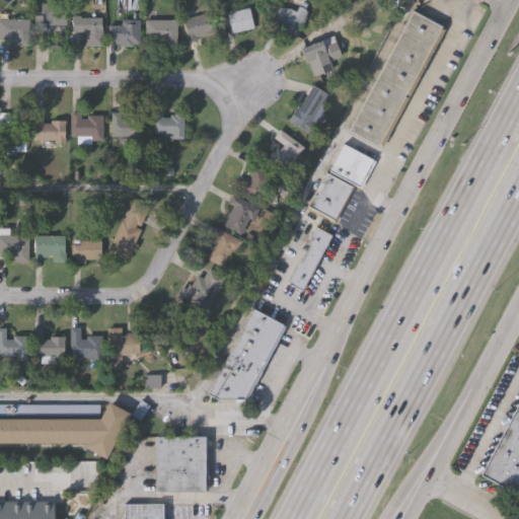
[(270,23),(273,5),(289,7),(297,10),(302,0),(307,2),(304,7),(306,11),(306,15),(298,33),(295,34),(270,23)]
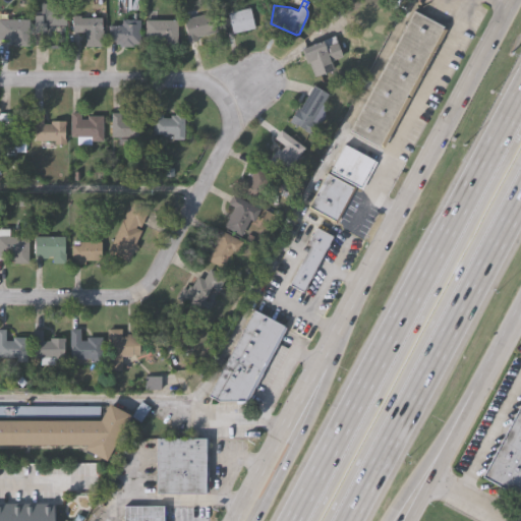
[(42,2),(65,2),(65,24),(50,24),(50,34),(34,34),(34,14),(42,14),(42,2)]
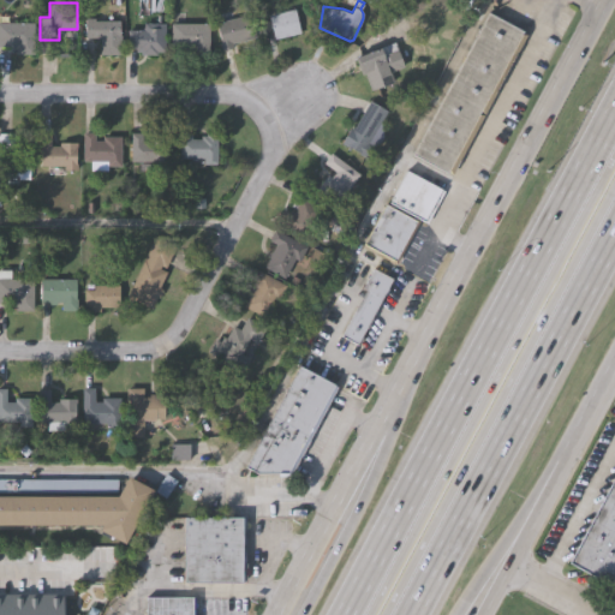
[(267,39),(263,22),(269,21),(268,13),(274,12),(273,4),(282,3),(285,10),(296,7),(300,33),(267,39)]
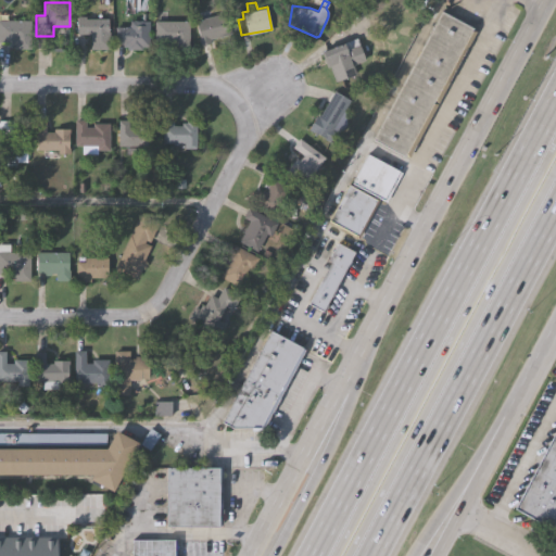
[(0,41),(0,11),(14,11),(14,19),(30,19),(30,49),(14,48),(14,42),(0,41)]
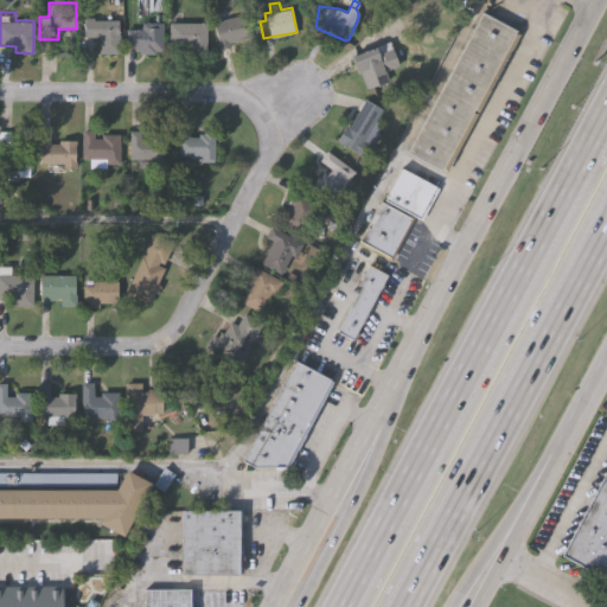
[(445,171),(410,152),(485,12),(519,31),(445,171)]
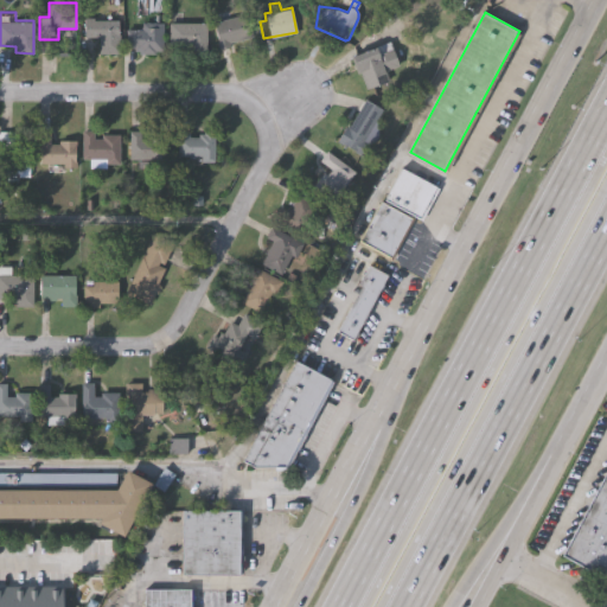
[(84,39),(84,18),(90,19),(90,20),(96,20),(97,14),(113,14),(113,20),(119,20),(119,55),(98,55),(98,39),(84,39)]
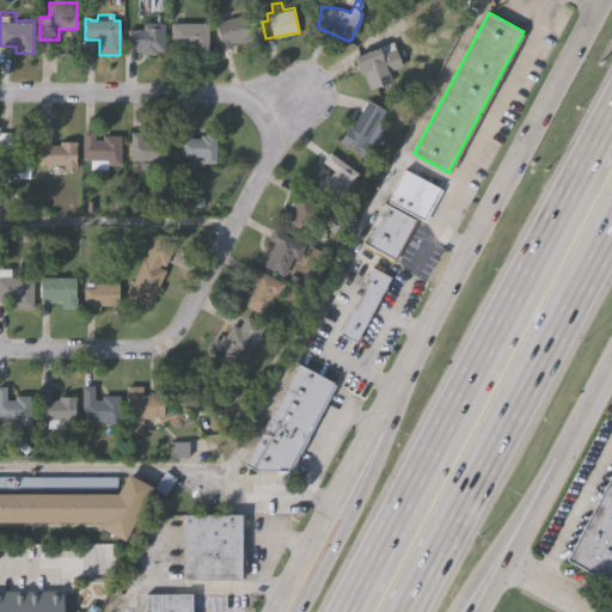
[(214,24),(249,14),(255,35),(230,42),(231,46),(221,49),(214,24)]
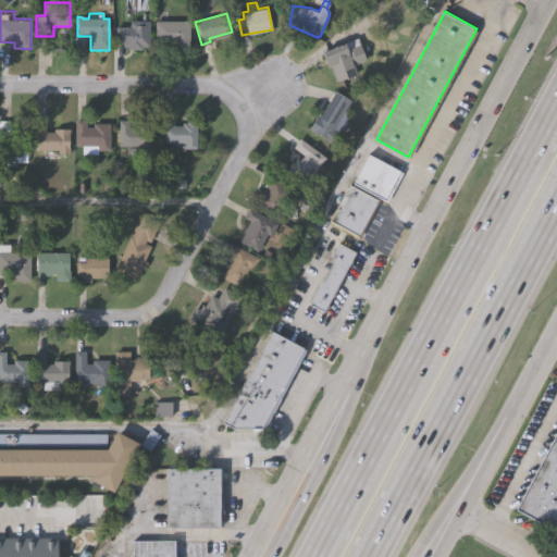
[(149,48),(141,48),(141,50),(124,50),(124,45),(114,45),(115,28),(130,28),(130,22),(149,23),(149,48)]
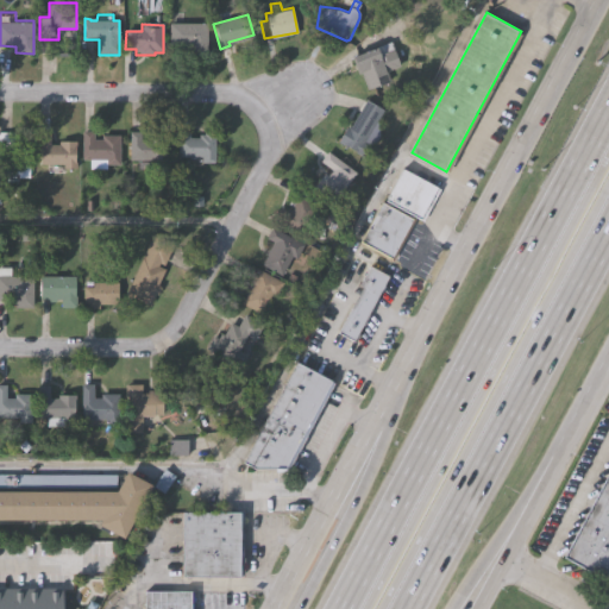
[(168,25),(206,25),(206,56),(192,56),(192,46),(187,46),(187,52),(179,52),(179,48),(168,48),(168,25)]
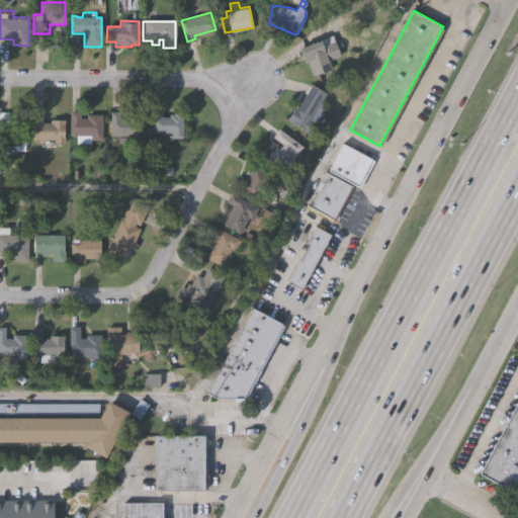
[(332,66),(313,73),(309,62),(306,63),(300,48),(322,39),(332,66)]
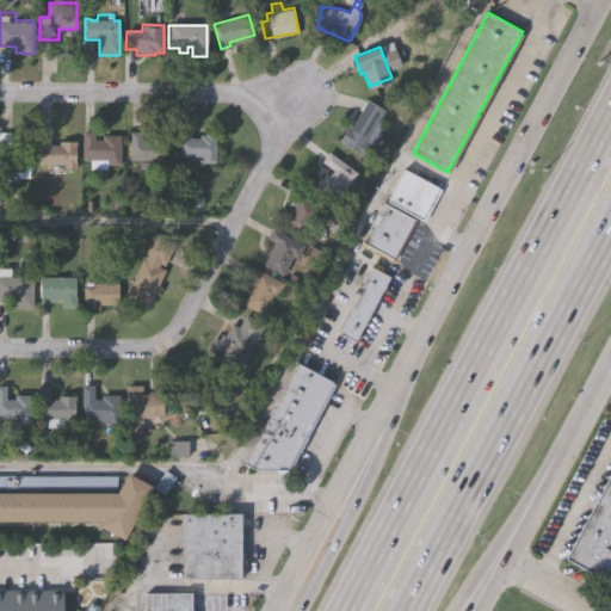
[(384,109),(366,141),(370,143),(364,153),(340,140),(349,127),(352,129),(369,99),(384,109)]
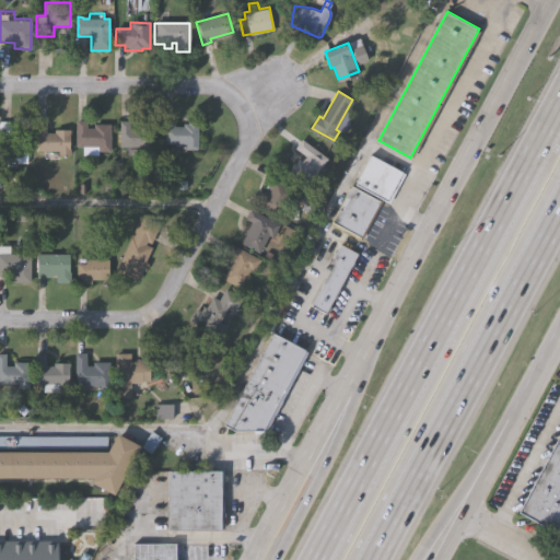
[(77,146),(77,119),(86,120),(86,126),(94,127),(94,123),(111,124),(109,151),(83,150),(83,147),(77,146)]
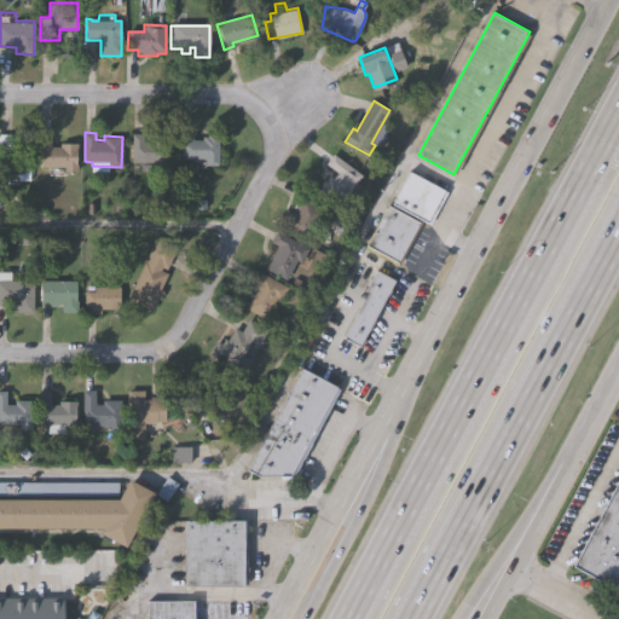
[(133,161),(133,132),(144,132),(144,142),(152,142),(152,137),(169,137),(169,167),(157,167),(157,161),(133,161)]
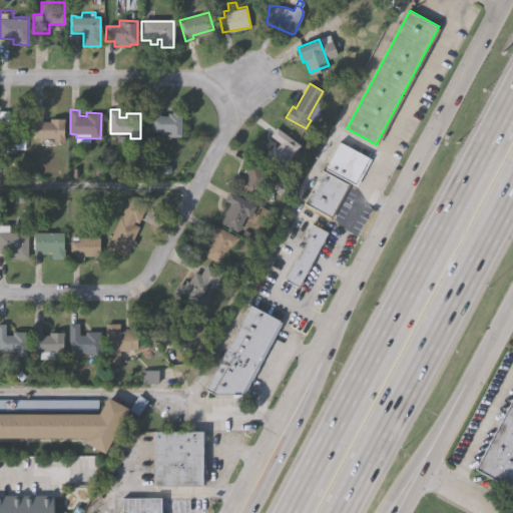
[(1,146),(1,135),(0,135),(0,110),(13,110),(13,123),(25,123),(25,149),(15,149),(15,145),(1,146)]
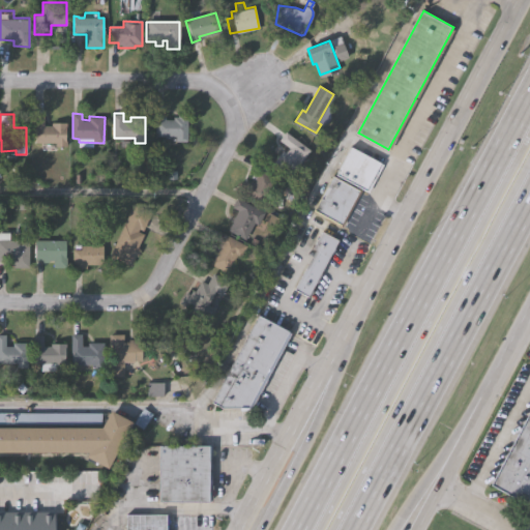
[(155,136),(155,115),(166,115),(166,118),(174,119),(174,116),(178,116),(178,114),(187,114),(187,142),(175,141),(175,136),(155,136)]
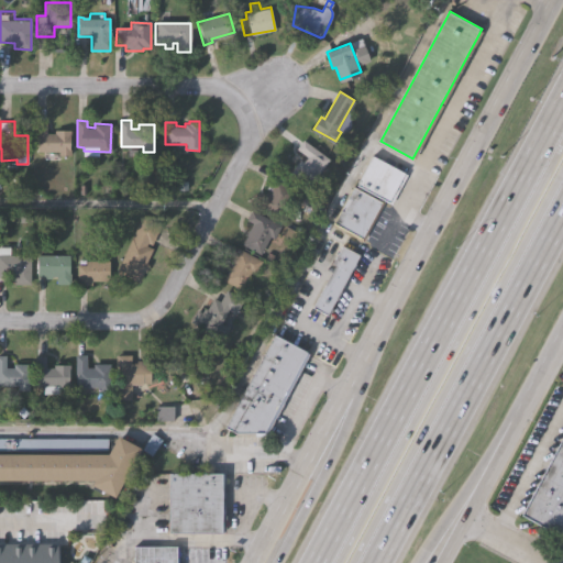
[(36,151),(36,122),(47,122),(46,133),(55,133),(55,131),(70,131),(70,155),(58,155),(58,151),(36,151)]
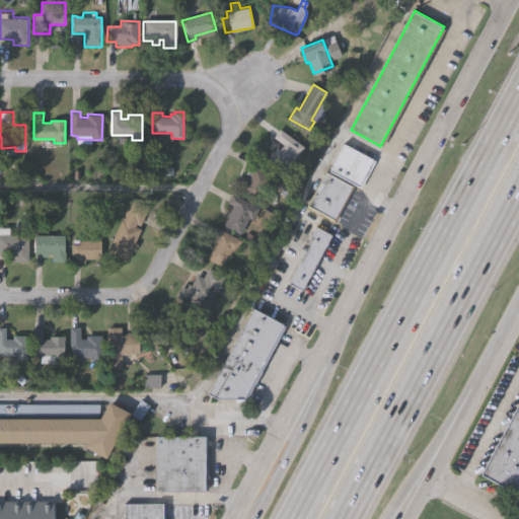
[(279,129),(302,146),(291,162),(294,165),(287,175),(267,160),(275,148),(278,150),(282,144),(273,138),(279,129)]
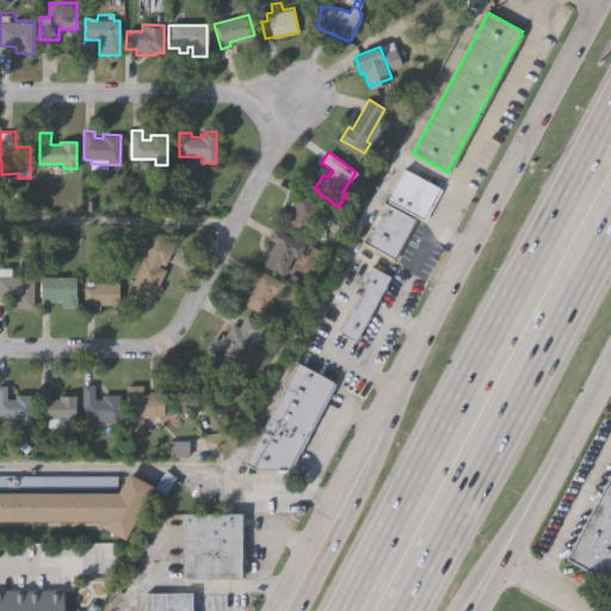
[(421,218),(388,199),(406,167),(439,186),(421,218)]
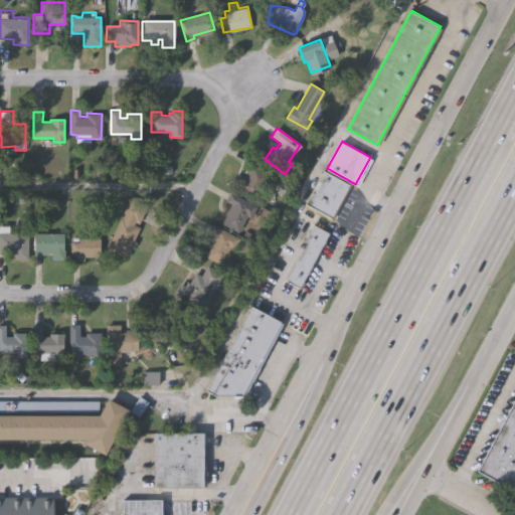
[(237,187),(243,174),(247,176),(253,165),(269,172),(256,196),(237,187)]
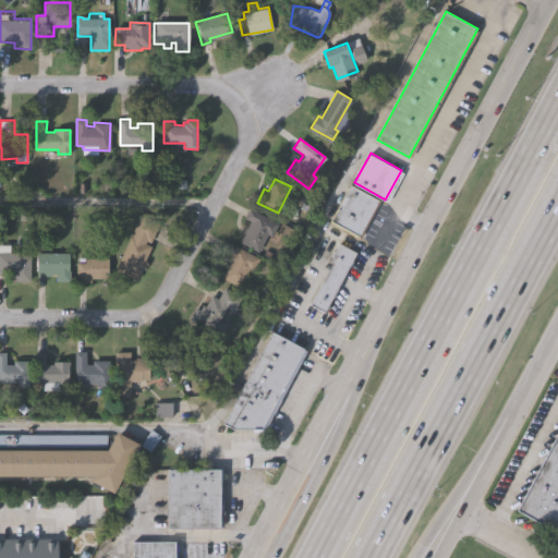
[(358,237),(329,220),(349,185),(377,202),(358,237)]
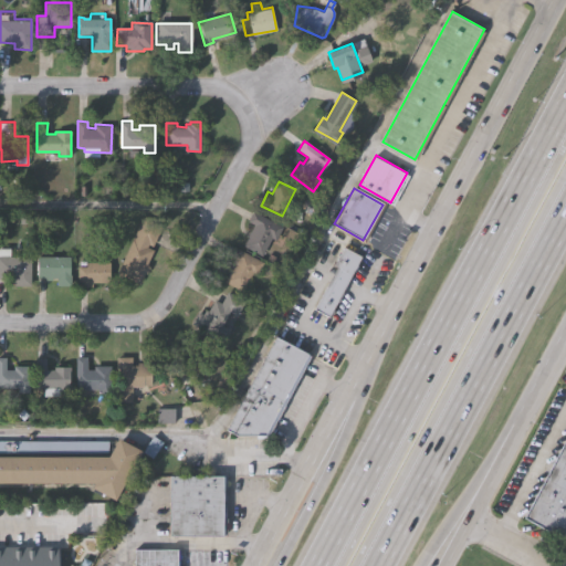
[(254,210),(284,226),(278,239),(272,236),(262,253),(243,243),(254,223),(249,220),(254,210)]
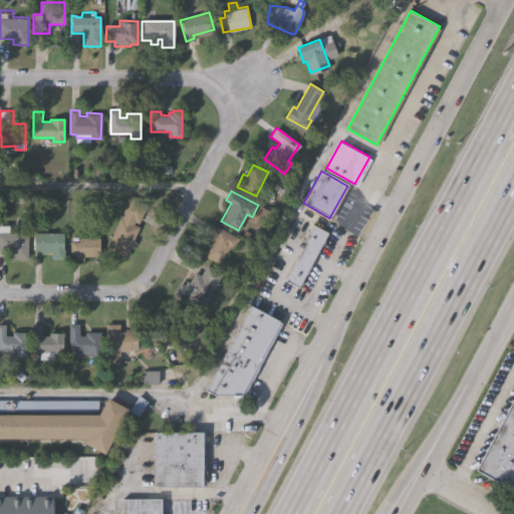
[(106,247),(130,197),(148,205),(139,223),(134,221),(133,224),(139,227),(133,240),(137,242),(133,249),(130,248),(125,256),(106,247)]
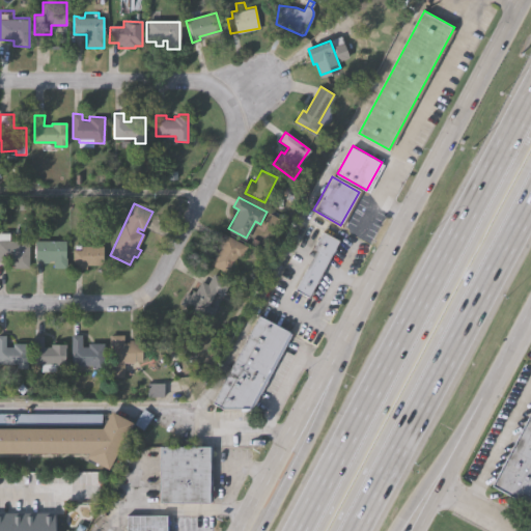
[(220,231),(247,246),(241,258),(236,256),(227,273),(211,264),(215,255),(213,254),(216,248),(217,249),(220,244),(215,241),(220,231)]
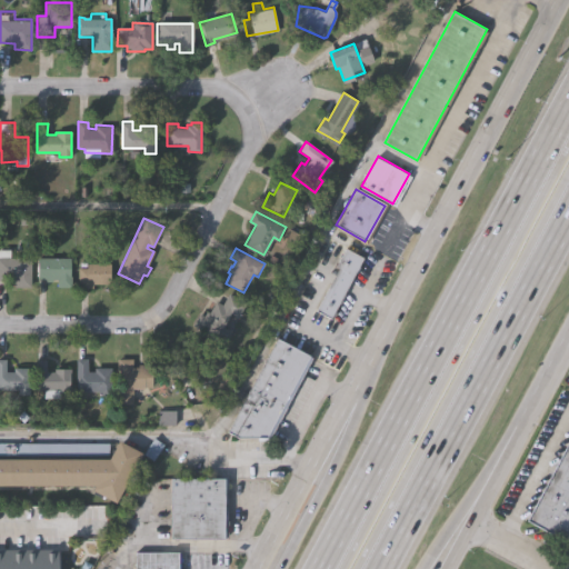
[(331,318),(317,310),(340,267),(337,265),(346,248),(363,257),(331,318)]
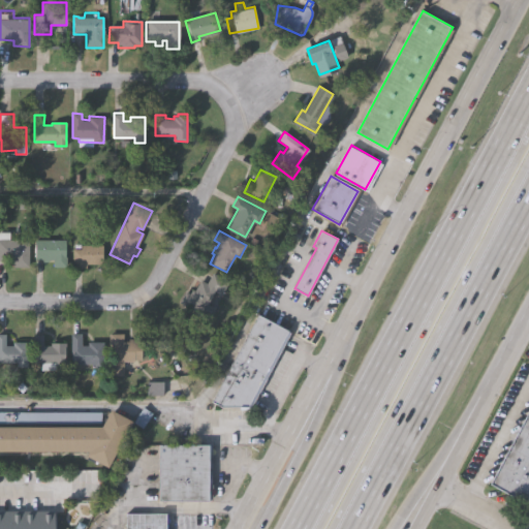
[(0,239),(28,239),(29,266),(14,267),(14,258),(0,258),(0,239)]
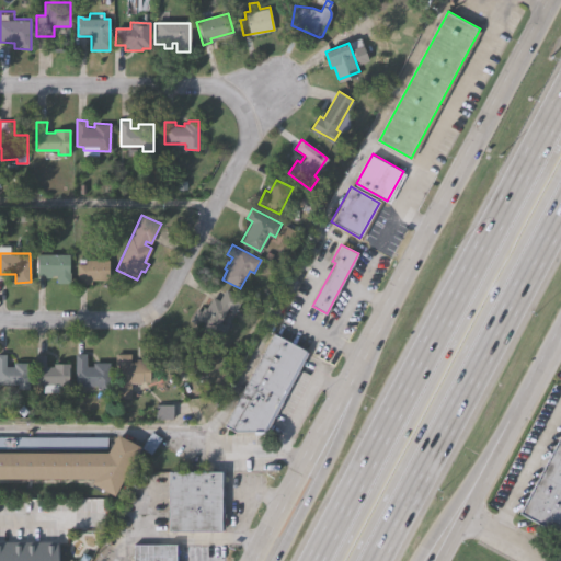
[(38,253),(69,253),(69,283),(57,282),(57,274),(52,274),(52,278),(45,278),(45,274),(38,274),(38,253)]
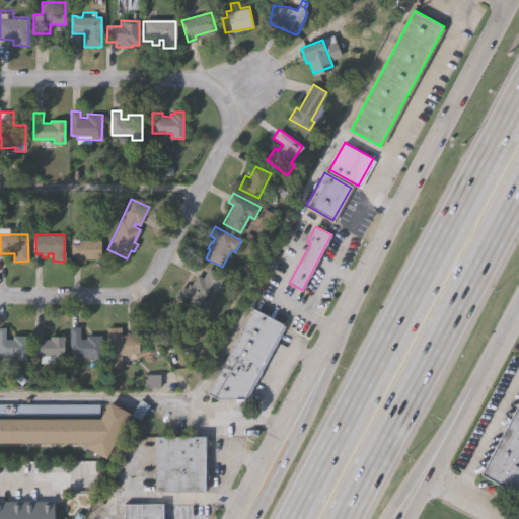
[(100,258),(85,258),(85,262),(72,262),(72,243),(74,243),(74,238),(80,238),(80,239),(100,239),(100,258)]
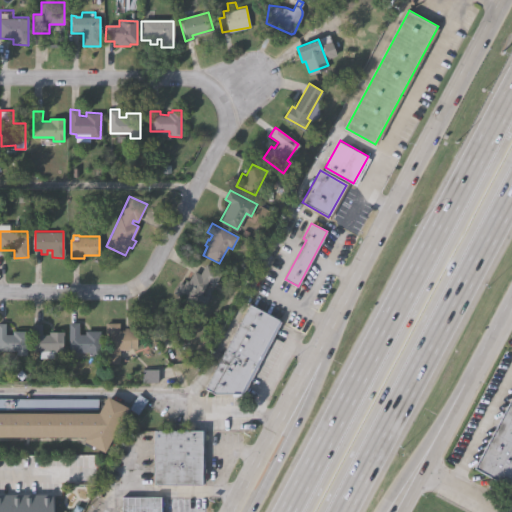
[(202,309),(173,293),(179,282),(183,284),(185,280),(188,281),(194,272),(199,275),(206,263),(223,272),(214,288),(210,285),(211,283),(207,281),(201,293),(208,297),(202,309)]
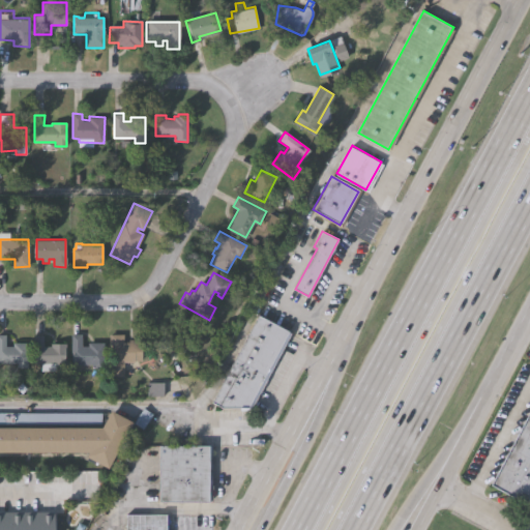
[(249,409),(223,408),(213,403),(259,317),(289,332),(249,409)]
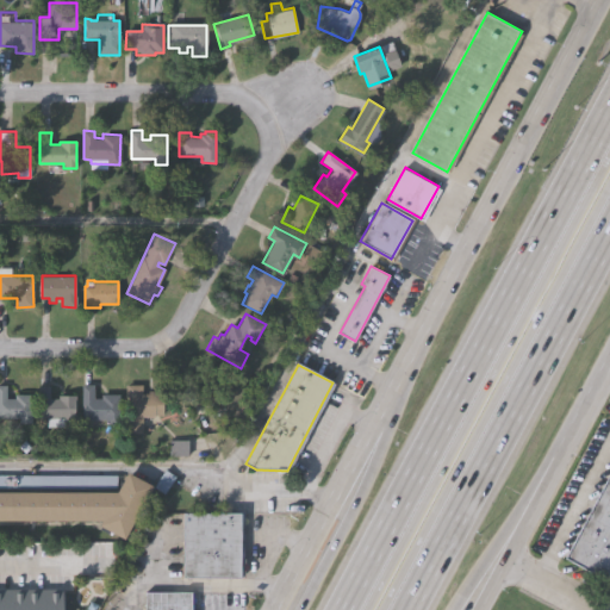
[(0,417),(0,384),(6,385),(6,397),(16,397),(16,393),(32,393),(32,423),(19,423),(19,417),(0,417)]
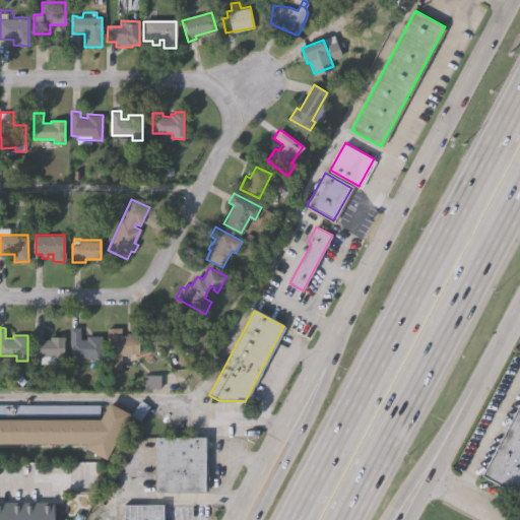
[(71,356),(71,327),(80,327),(80,339),(87,339),(87,336),(102,336),(102,361),(89,361),(89,355),(71,356)]
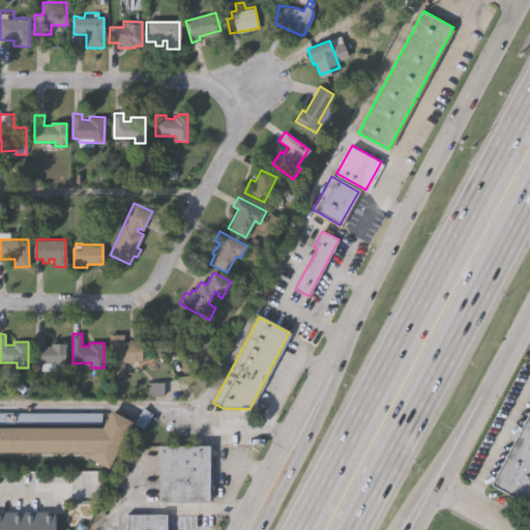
[(111,376),(111,334),(122,334),(123,343),(128,343),(128,339),(141,339),(141,360),(134,360),(134,362),(123,362),(123,376),(111,376)]
